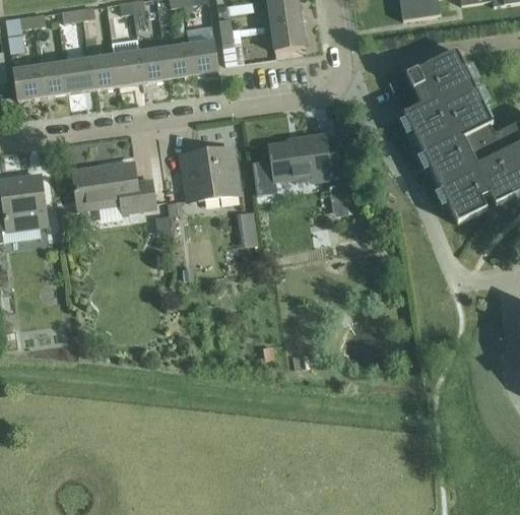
[(131,1),(132,12),(144,10),(143,0),(131,1)]
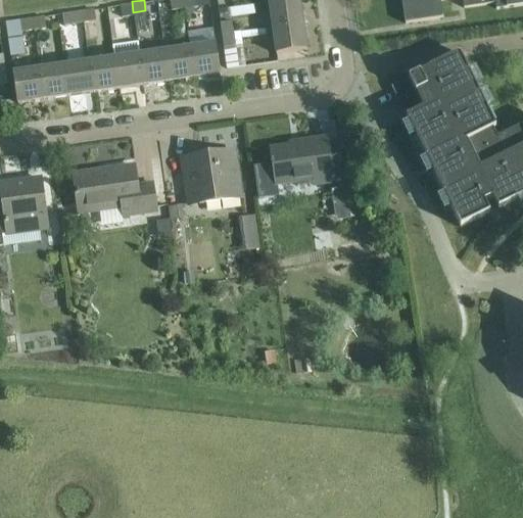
[(269,0),(272,25),(303,20),(300,0),(269,0)]
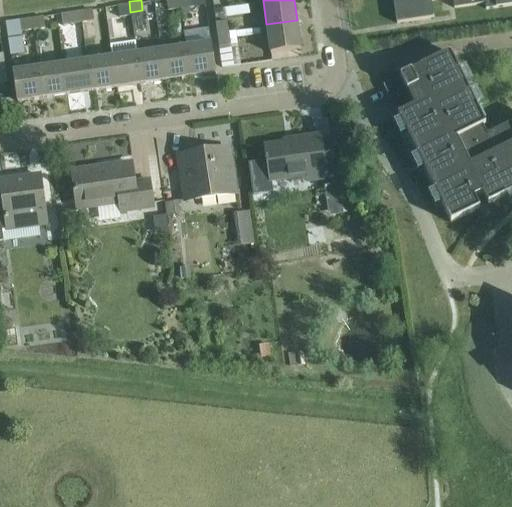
[(393,0),(396,19),(432,14),(430,0),(453,0),(454,5),(485,0),(486,6),(511,1),(511,0),(393,0)]
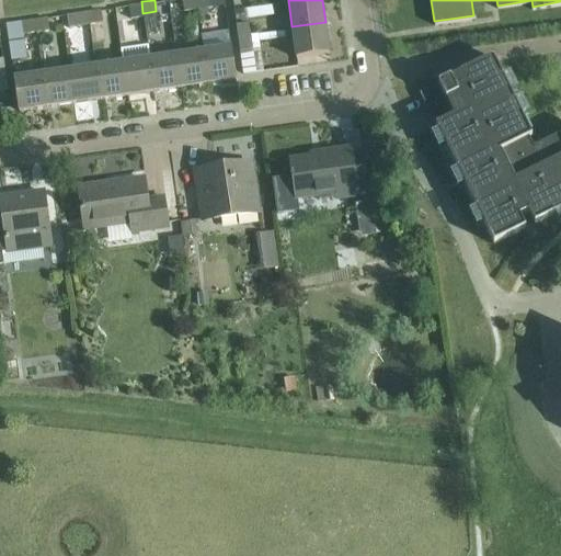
[(142,13),(141,1),(129,3),(130,14),(142,13)]
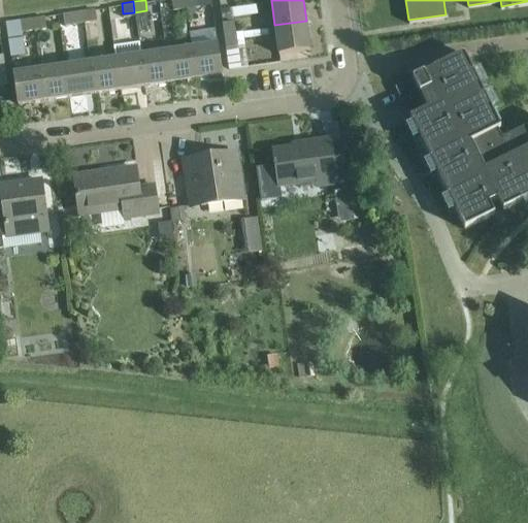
[(257,2),(233,6),(234,15),(258,11),(257,2)]
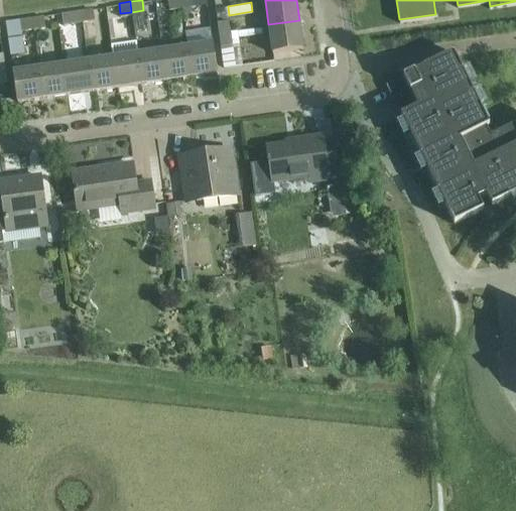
[(93,6),(81,8),(83,18),(94,17),(93,6)]
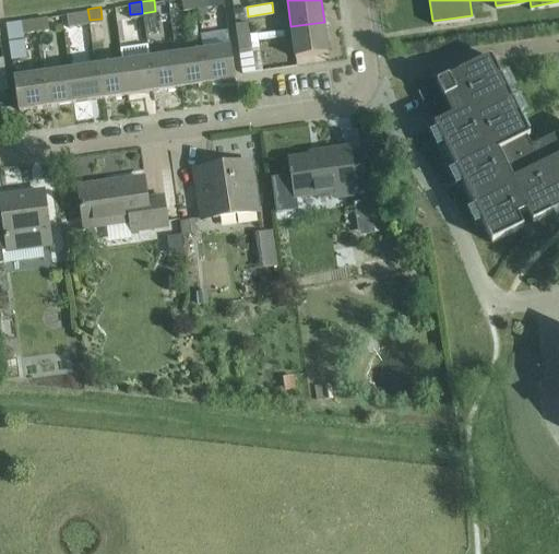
[(247,7),(234,8),(235,18),(248,16),(247,7)]
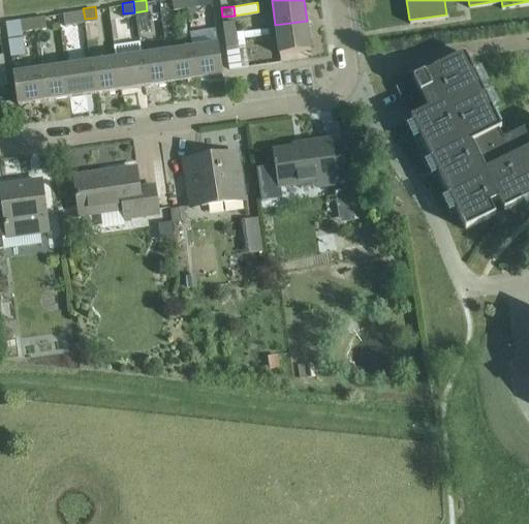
[(85,19),(83,8),(63,11),(64,22),(85,19)]
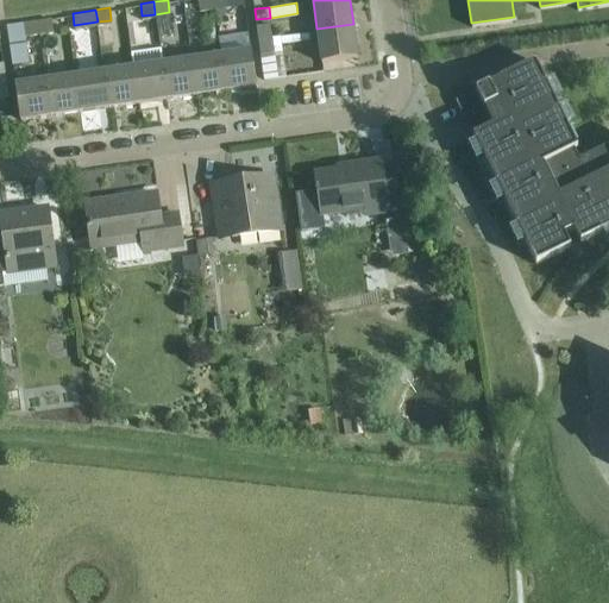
[(51,17),(37,18),(39,31),(52,29),(51,17)]
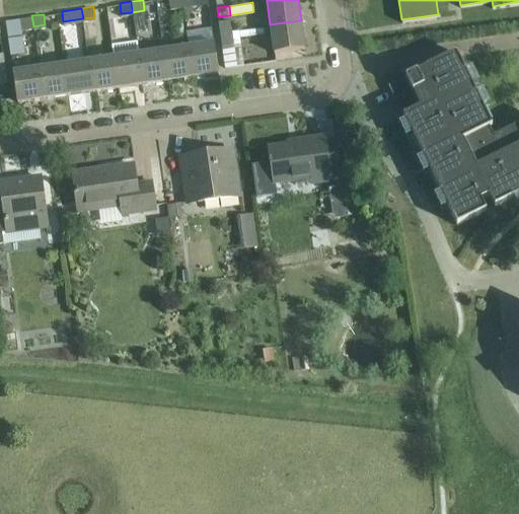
[(33,26),(31,15),(20,17),(21,27),(33,26)]
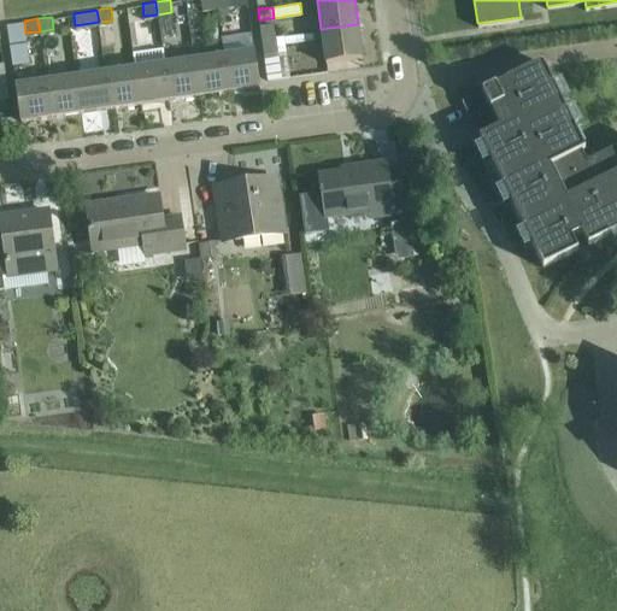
[(262,36),(275,35),(272,21),(259,23),(262,36)]
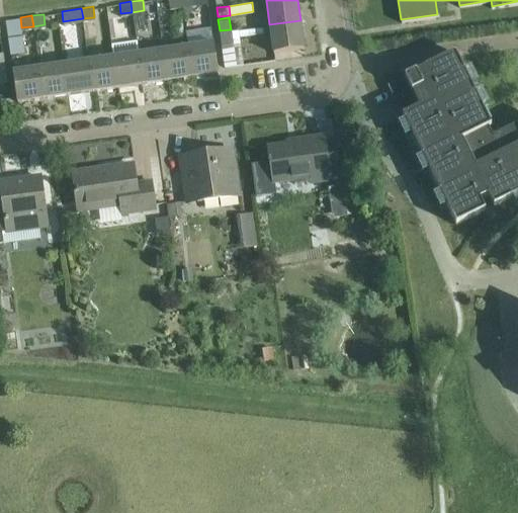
[(300,20),(269,24),(273,51),(304,46),(300,20)]
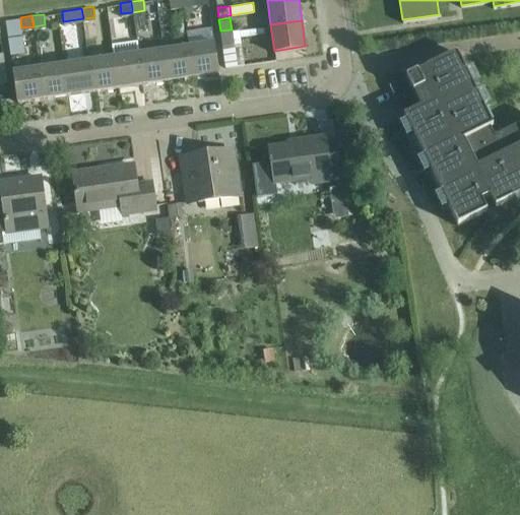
[(218,71),(214,40),(211,25),(186,29),(188,44),(192,74),(218,71)]
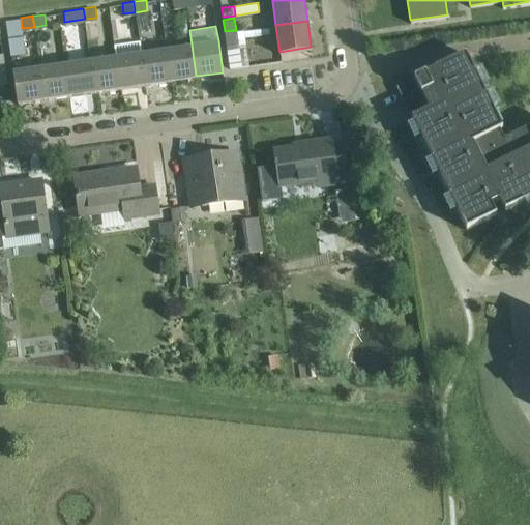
[(237,42),(236,30),(225,31),(226,44),(237,42)]
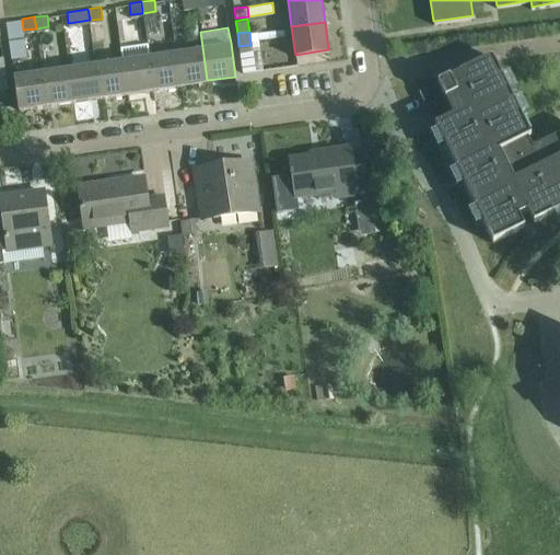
[(154,88),(149,55),(148,43),(120,46),(123,59),(127,92),(154,88)]
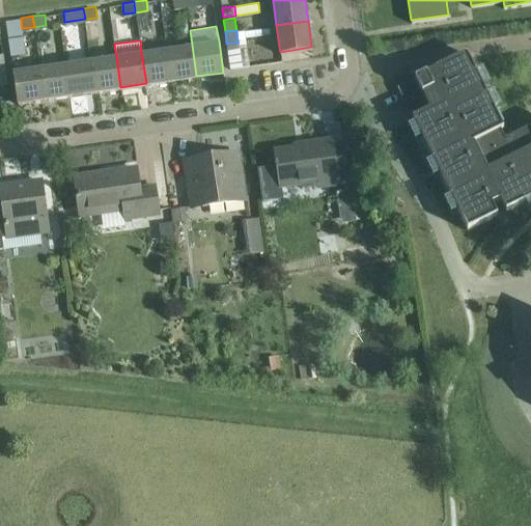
[(192,45),(167,49),(171,80),(196,76),(192,45)]
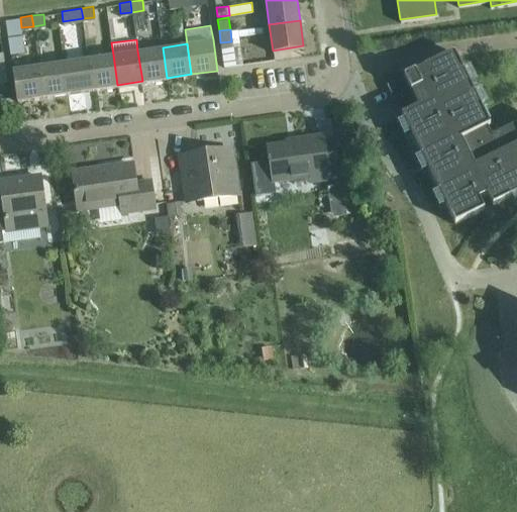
[(241,46),(221,49),(223,65),(224,65),(243,63),(241,46)]
